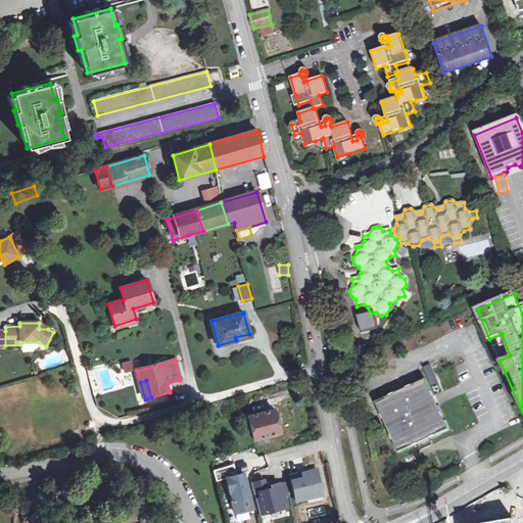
[(397,454),(418,444),(428,439),(447,430),(425,380),(374,403),(397,454)]
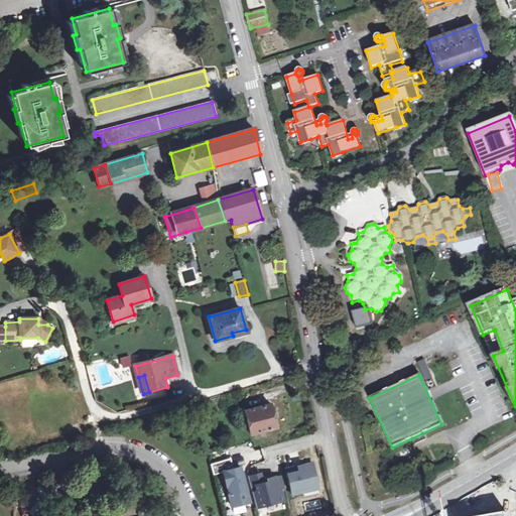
[(443,412),(448,409),(443,397),(438,399),(443,412)]
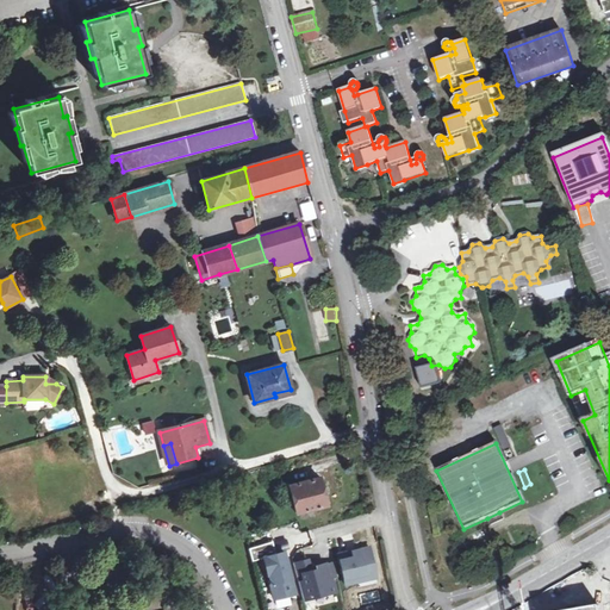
[(328,487),(323,489),(321,478),(280,487),(285,505),(293,504),(296,512),(327,505),(324,495),(329,493),(328,487)]
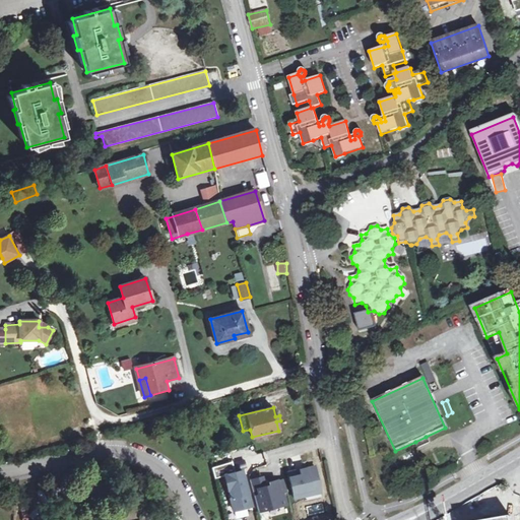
[(69,436),(80,433),(79,427),(67,429),(69,436)]
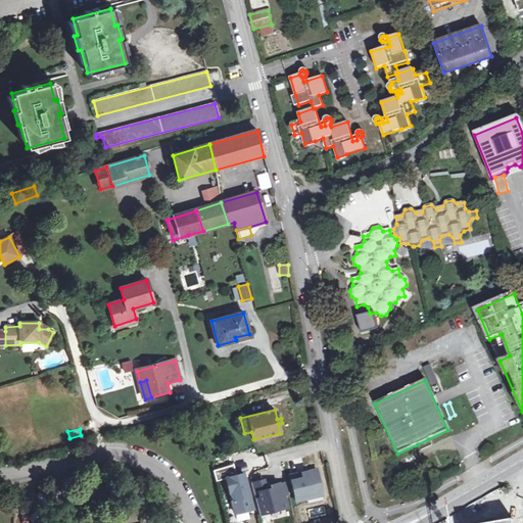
[(428,439),(418,444),(420,447),(429,443),(428,439)]
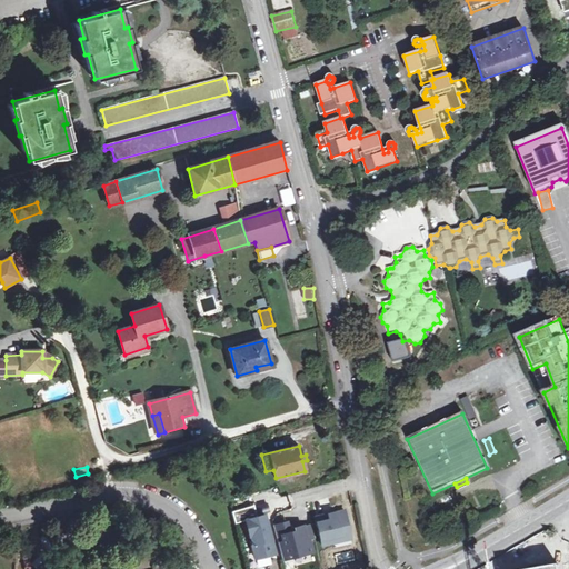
[(255,506),(232,511),(236,522),(246,520),(256,559),(275,553),(270,532),(266,533),(265,528),(268,527),(265,515),(257,517),(255,506)]
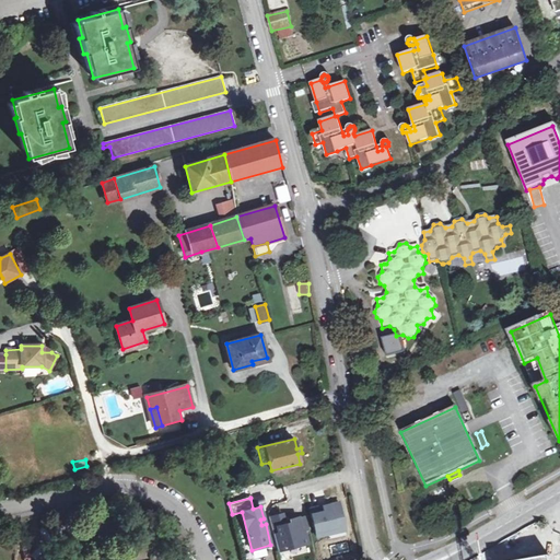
[(348,531),(340,501),(323,505),(324,510),(311,513),(317,538),(348,531)]
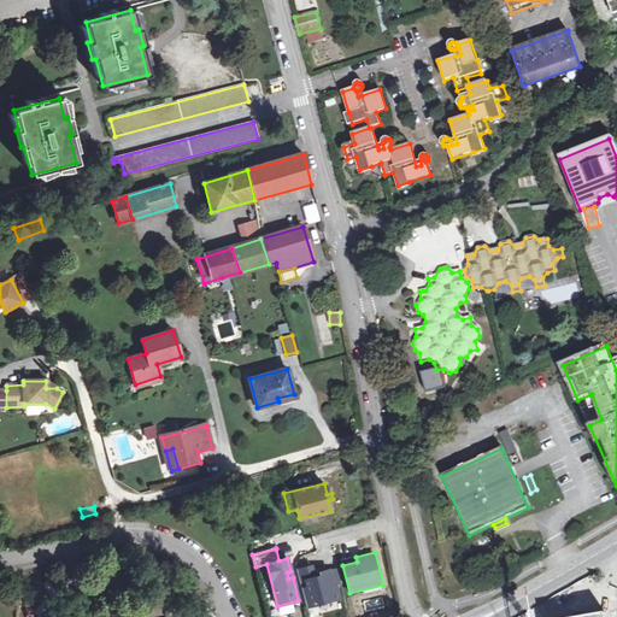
[(311,566),(297,570),(306,607),(339,599),(335,586),(333,587),(328,570),(319,573),(319,576),(313,577),(311,566)]
